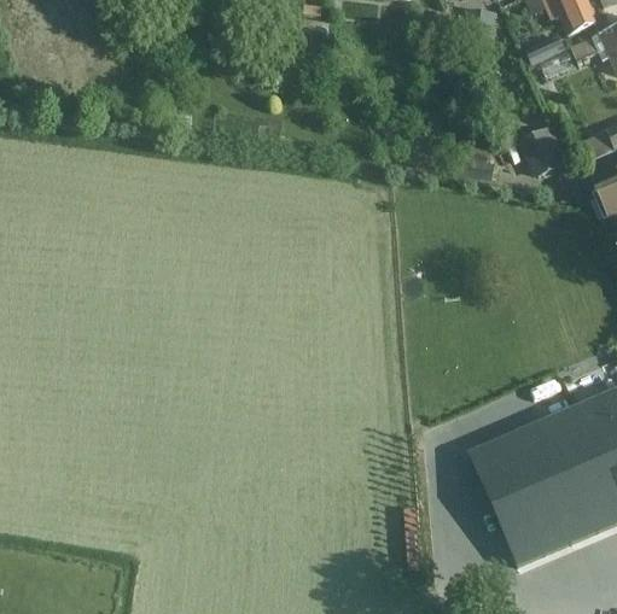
[(599,23),(588,0),(541,0),(551,22),(559,18),(566,36),(599,23)]
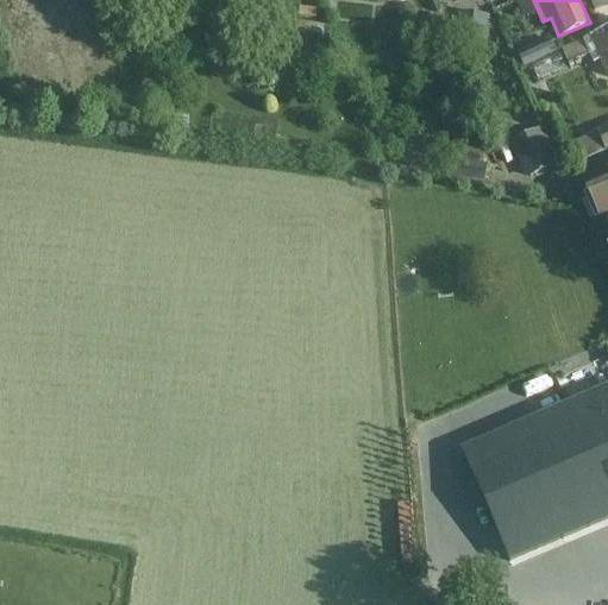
[(301,5),(300,14),(317,17),(318,7),(301,5)]
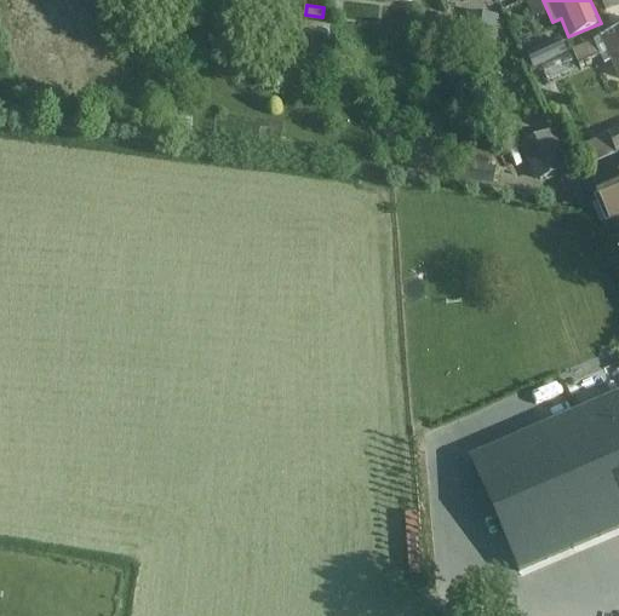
[(500,15),(469,11),(466,36),(497,40),(508,41),(509,29),(499,28),(500,15)]
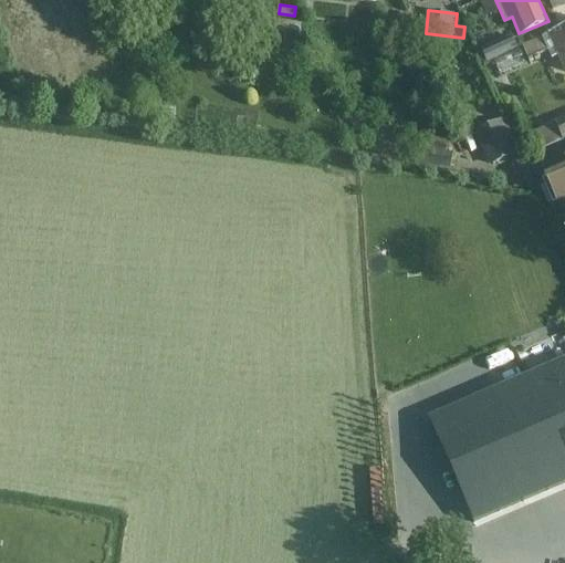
[(297,42),(300,22),(301,20),(247,14),(244,35),(297,42)]
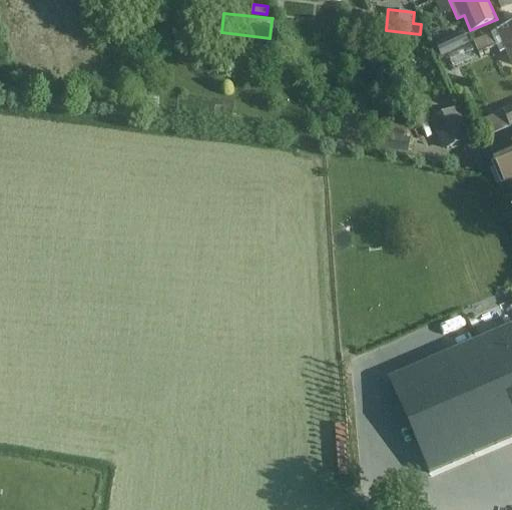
[(474,41),(470,43),(475,55),(497,45),(500,52),(506,50),(511,62),(511,22),(474,41)]
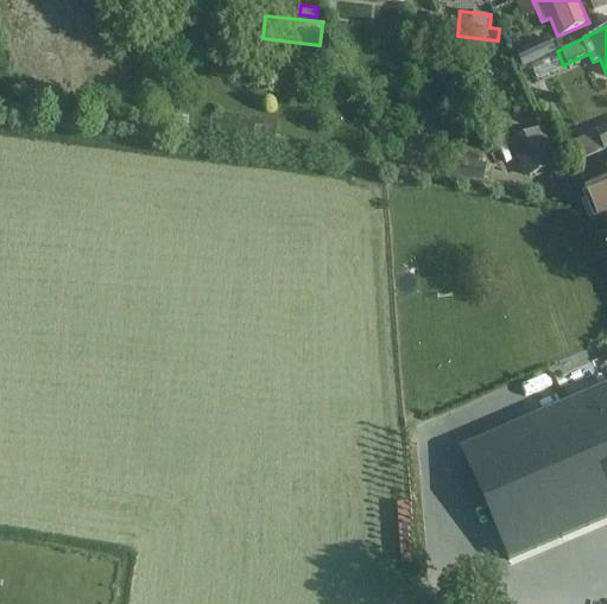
[(550,36),(517,51),(523,65),(557,50),(550,36)]
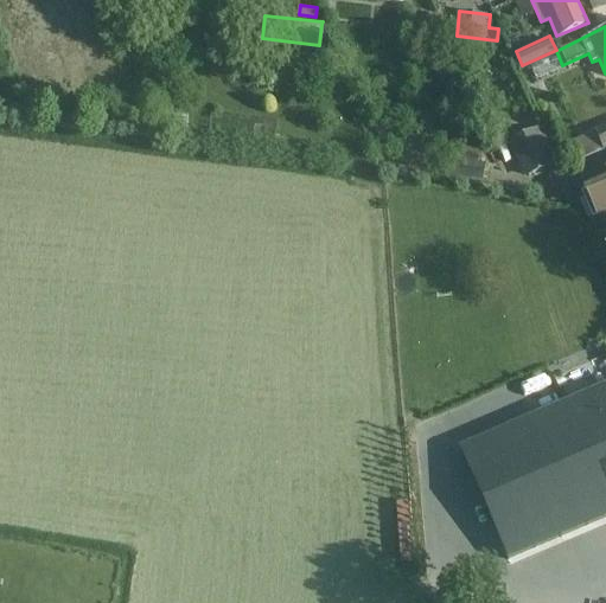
[(388,115),(375,121),(383,141),(396,136),(388,115)]
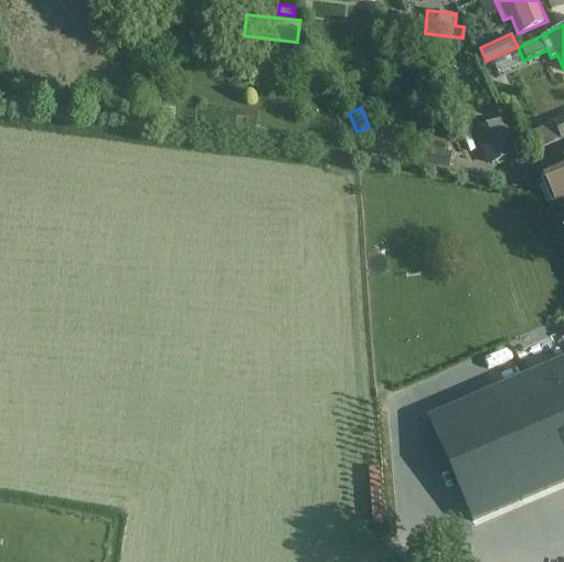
[(563,116),(535,129),(543,146),(563,136),(563,116)]
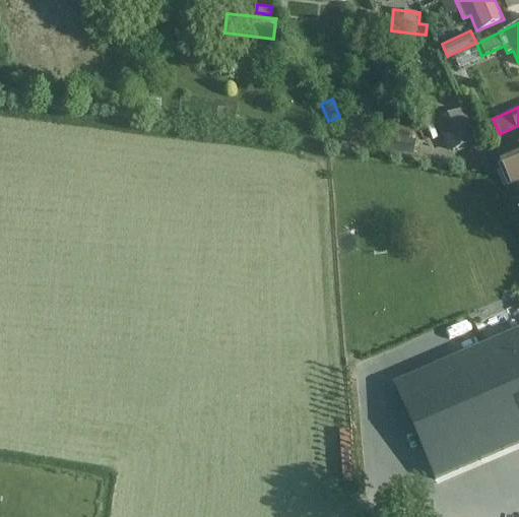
[(440,120),(439,121),(444,132),(451,148),(451,149),(453,148),(475,138),(467,120),(464,112),(463,110),(456,113),(440,120)]
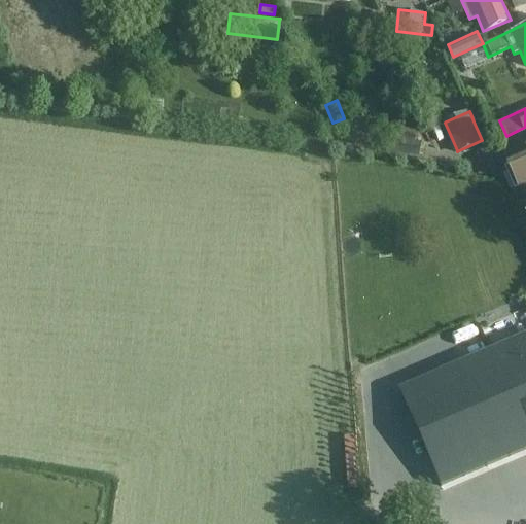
[(396,145),(394,152),(419,156),(421,147),(422,141),(415,140),(416,135),(398,133),(398,132),(396,145)]
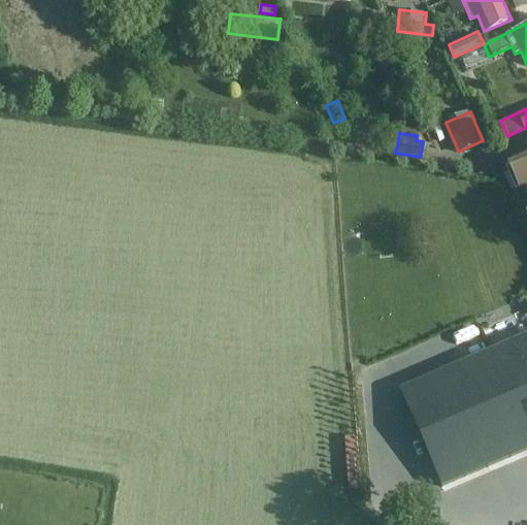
[(526,153),(505,163),(516,188),(526,183),(526,153)]
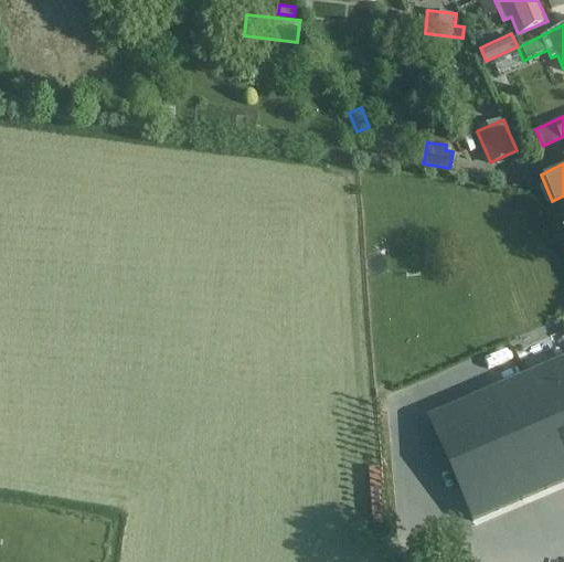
[(563,357),(427,416),(472,520),(563,480),(563,357)]
